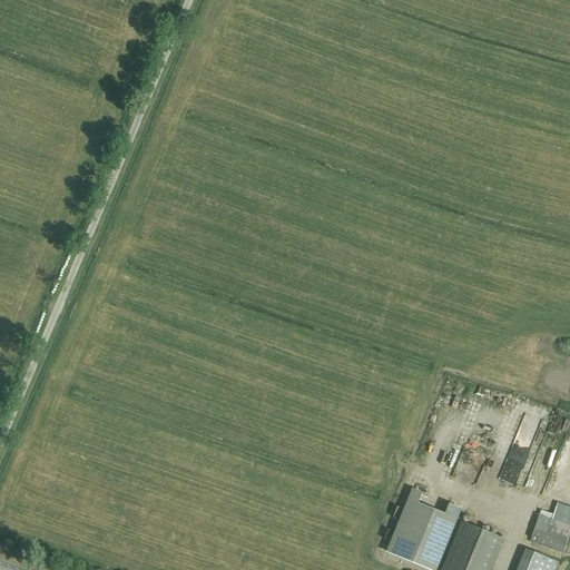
[(470,403),(472,396),(455,392),(453,399),(470,403)]
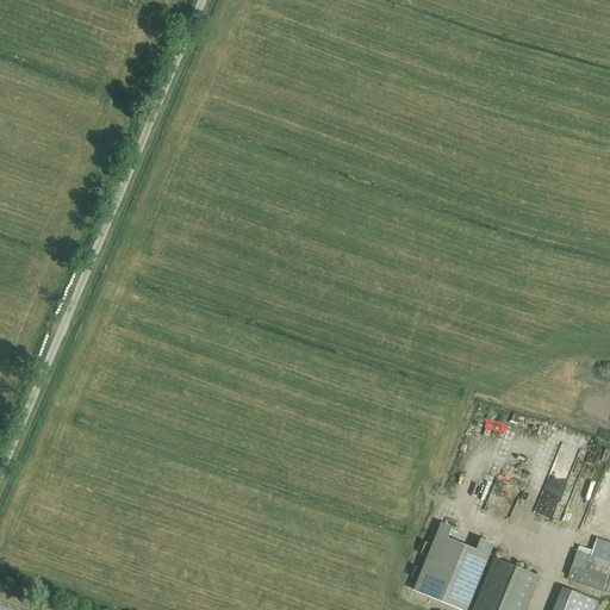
[(535,443),(529,453),(535,456),(541,447),(535,443)]
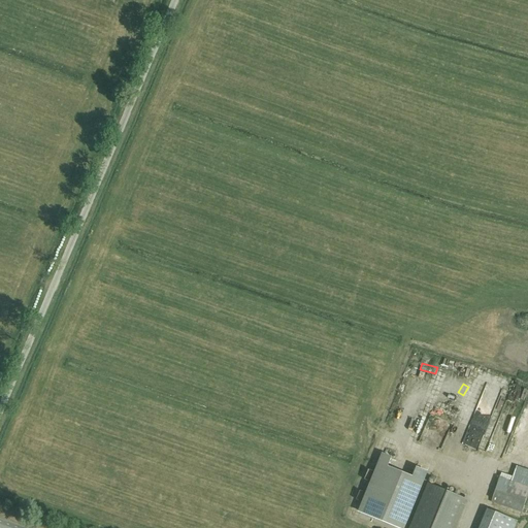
[(527,398),(524,388),(517,390),(519,400),(527,398)]
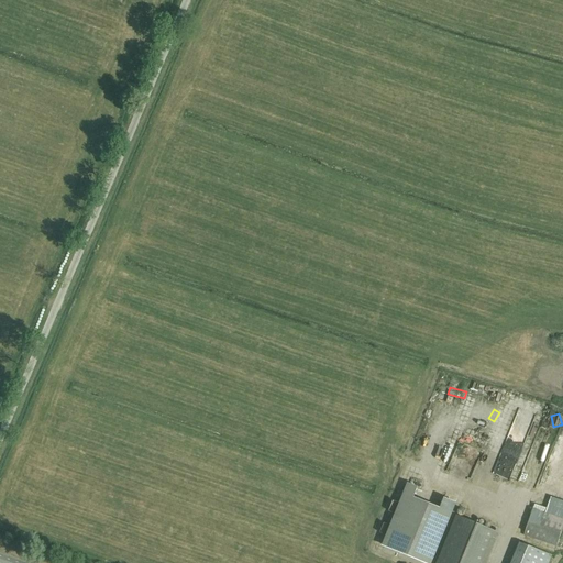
[(431,428),(434,416),(428,415),(424,426),(431,428)]
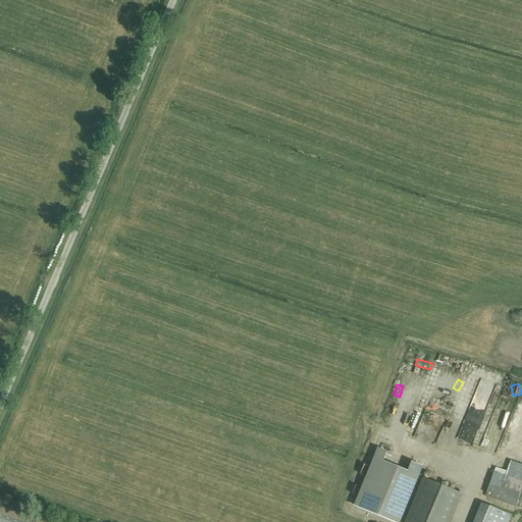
[(470,402),(457,437),(473,444),(486,408),(470,402)]
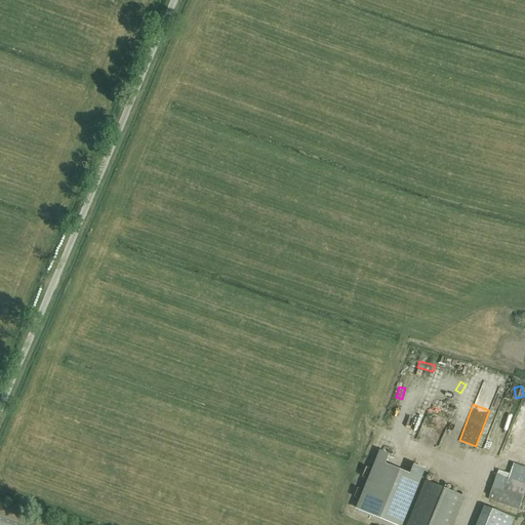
[(414,465),(410,474),(387,465),(391,455),(381,452),(358,509),(397,524),(400,524),(419,478),(423,469),(414,465)]
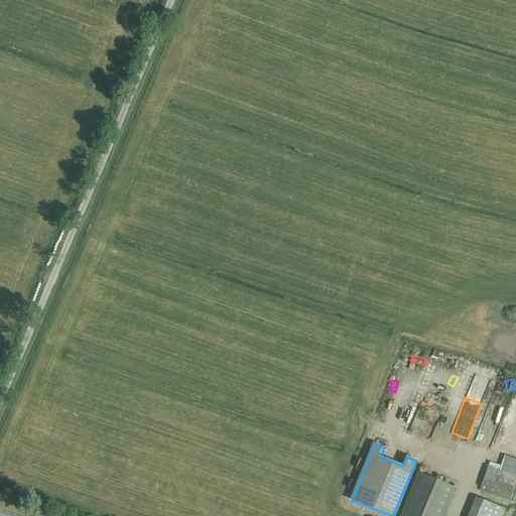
[(505,457),(501,455),(497,465),(490,463),(489,467),(481,491),(510,501),(515,482),(515,459),(505,456),(505,457)]
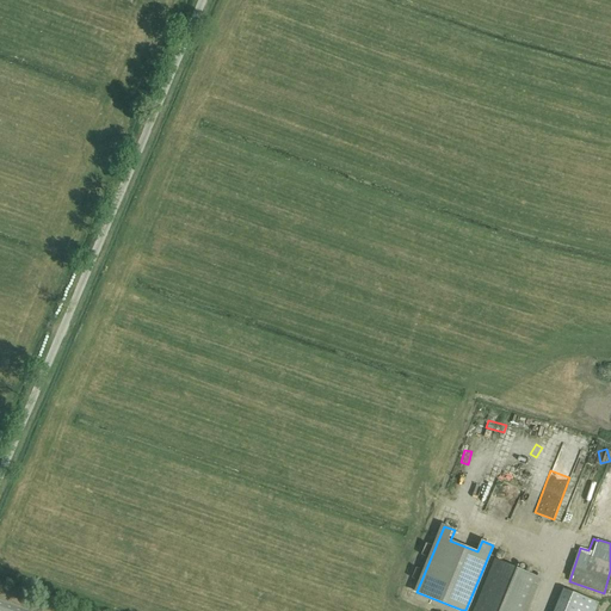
[(420,556),(418,565),(426,567),(429,559),(420,556)]
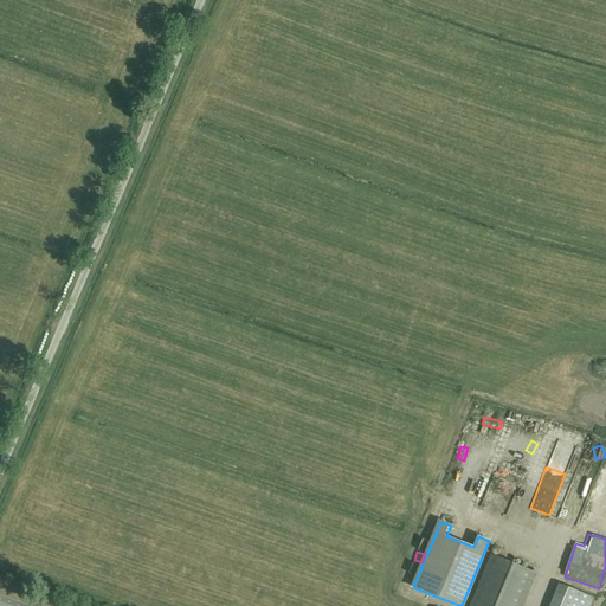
[(522,605),(536,573),(491,555),(470,605),(522,605)]
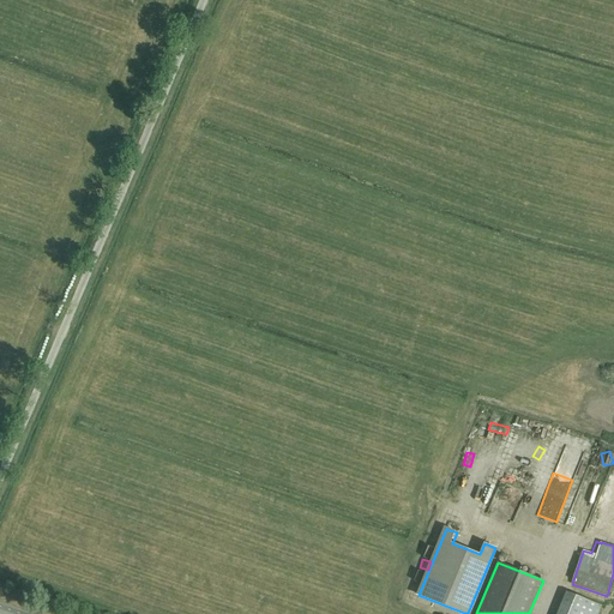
[(567,590),(558,613),(597,613),(602,605),(567,590)]
